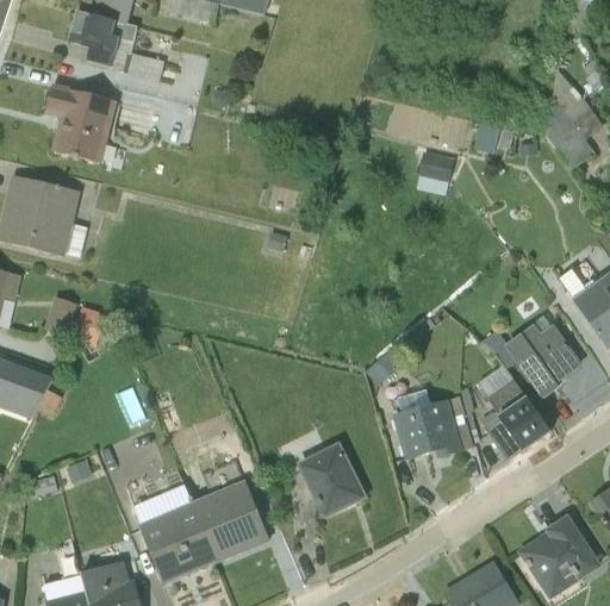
[(80,0),(78,12),(128,24),(132,0),(80,0)]
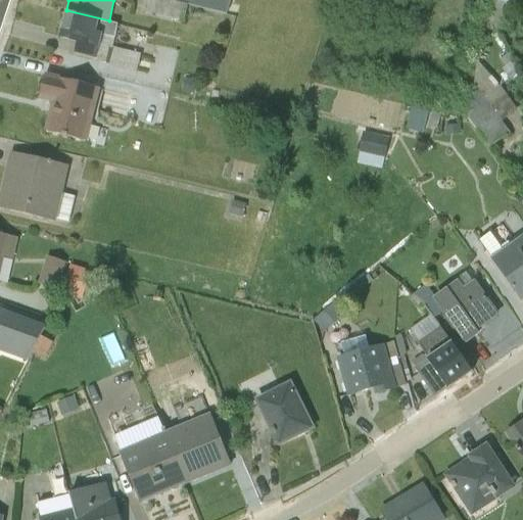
[(180,0),(227,12),(230,0),(180,0)]
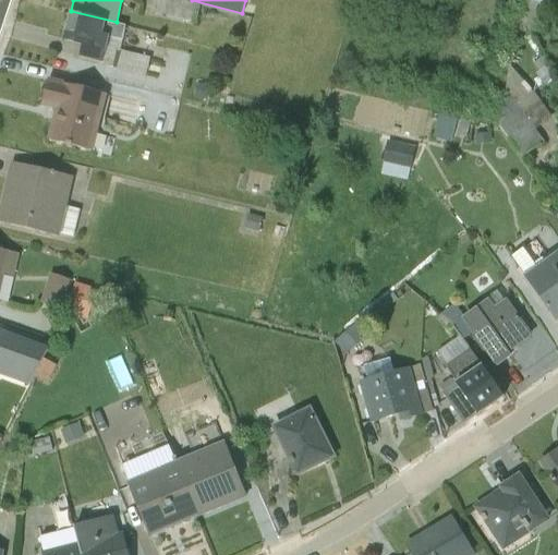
[(519,0),(518,14),(531,34),(535,34),(540,0),(519,0)]
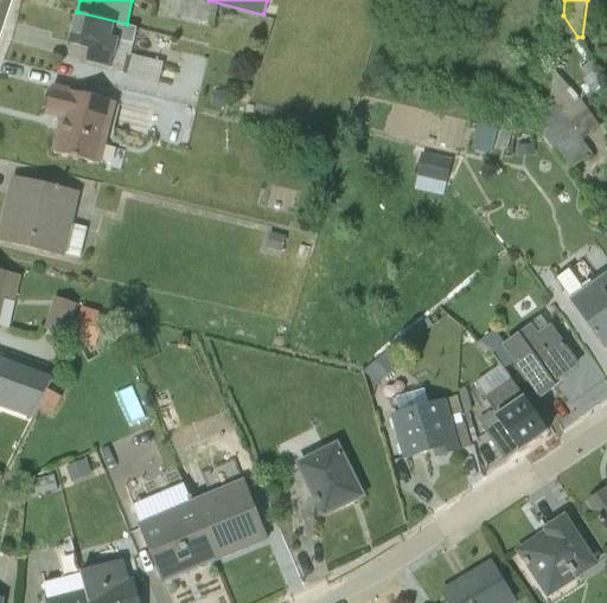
[(77,12),(72,31),(78,33),(77,42),(89,45),(85,57),(110,64),(113,70),(158,79),(163,61),(131,52),(136,25),(127,24),(77,12)]
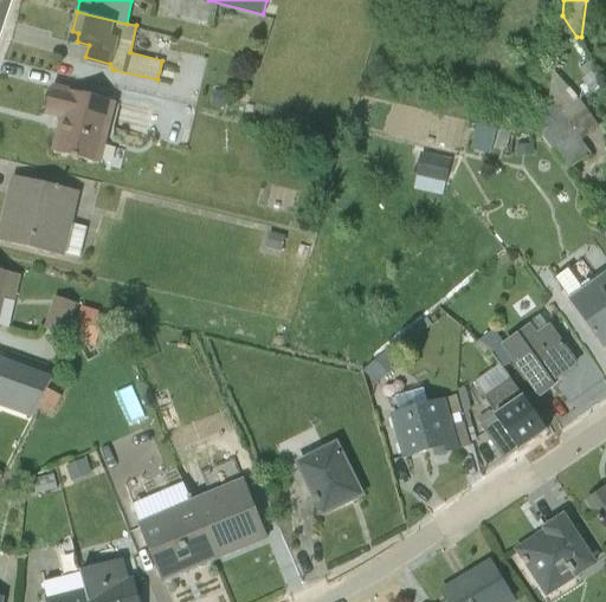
[(588,59),(578,65),(584,75),(581,76),(586,84),(599,75),(588,59)]
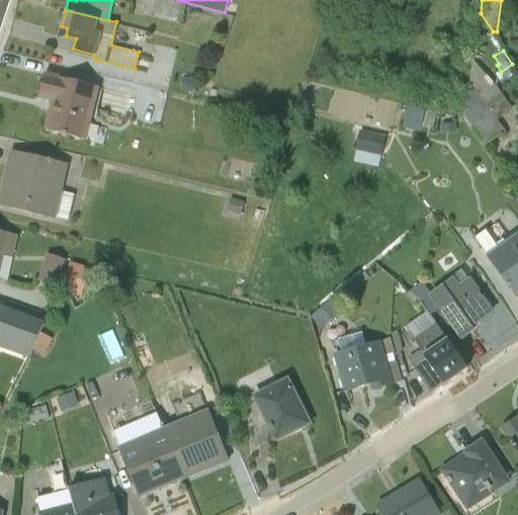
[(473,57),(463,116),(484,145),(504,130),(496,117),(512,107),(473,57)]
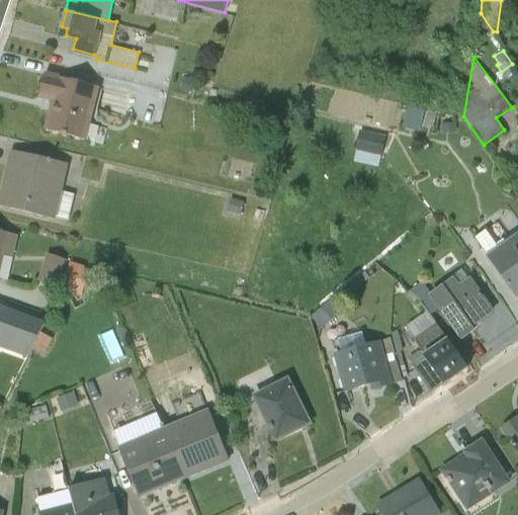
[(86,138),(99,86),(44,72),(38,94),(53,98),(45,129),(62,133),(66,134),(66,133),(86,138)]
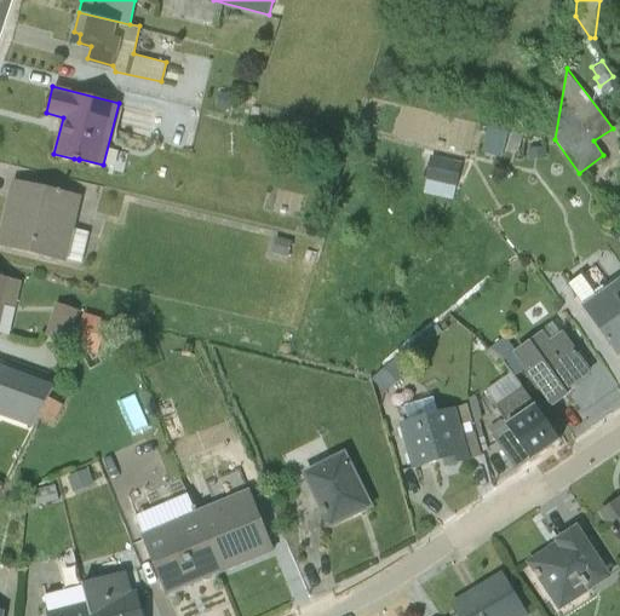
[(488,124),(481,150),(500,155),(506,128),(488,124)]
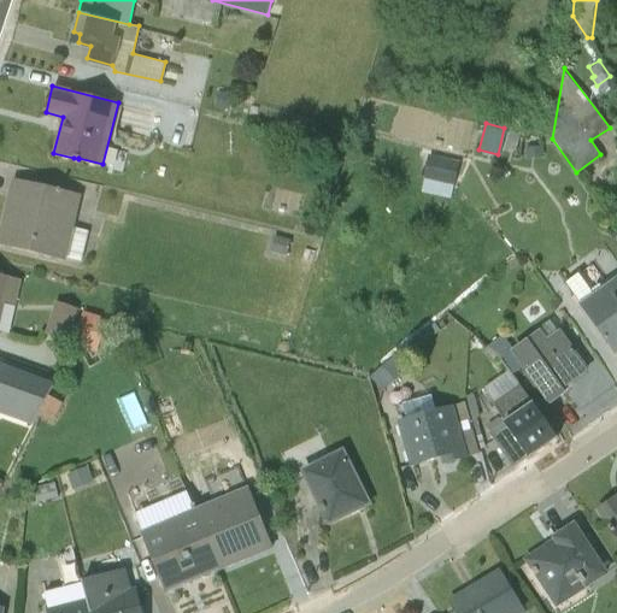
[(422,177),(453,183),(459,159),(428,152),(422,177)]
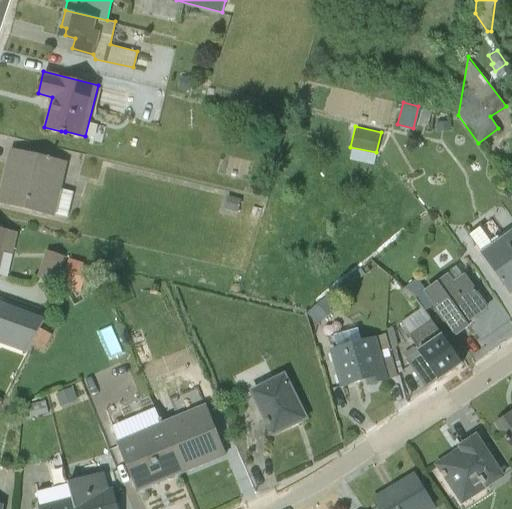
[(0,190),(0,203),(54,216),(55,213),(68,216),(74,190),(60,187),(66,161),(11,147),(0,190)]
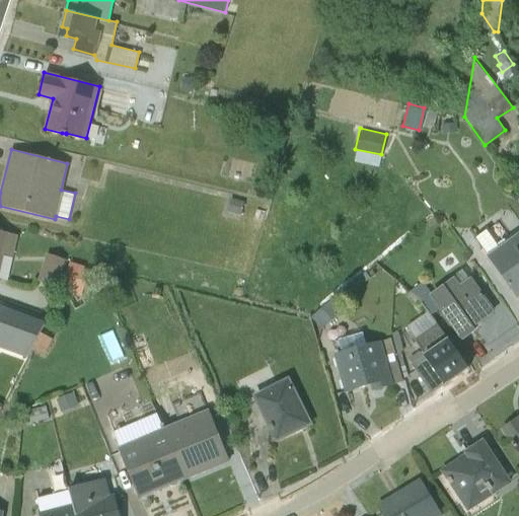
[(381,154),(355,149),(353,160),(378,165),(381,154)]
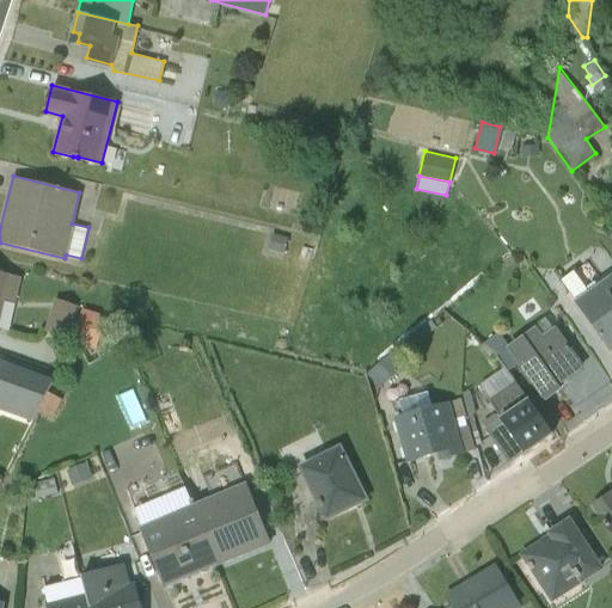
[(269,231),(264,246),(282,251),(287,235),(269,231)]
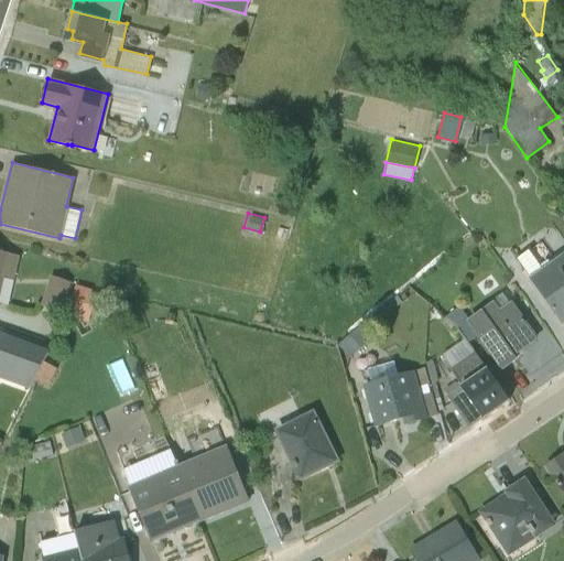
[(563,248),(540,265),(528,248),(519,256),(553,311),(554,310),(557,314),(561,317),(563,319),(563,248)]
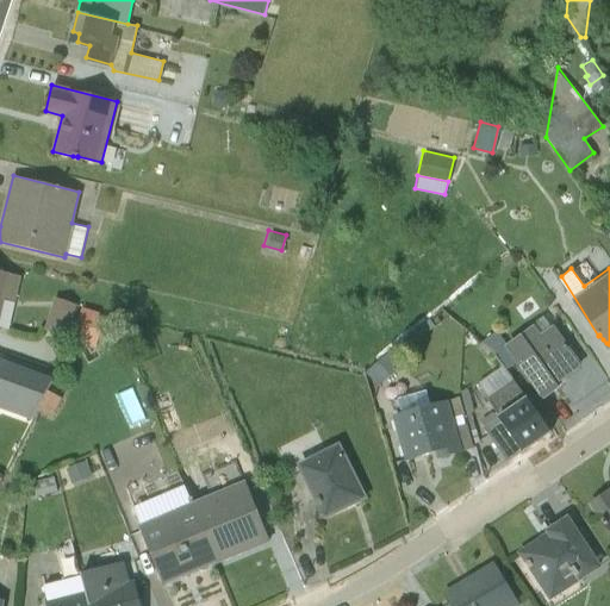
[(0,308),(4,297),(13,299),(19,275),(0,269),(0,308)]
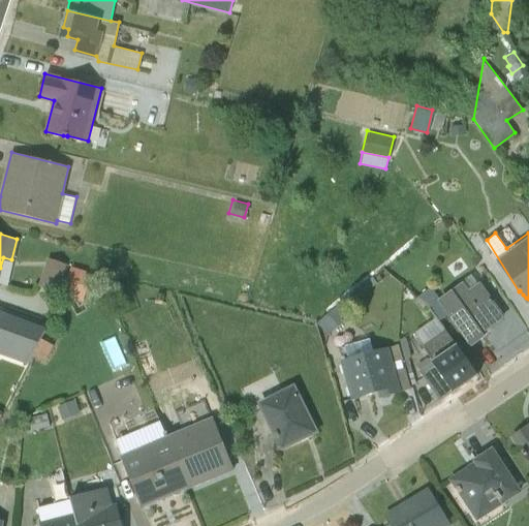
[(47,256),(37,284),(57,291),(66,264),(47,256)]
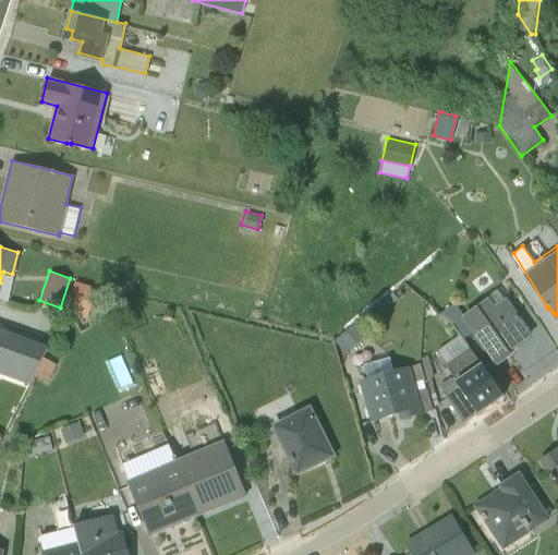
[(74,280),(64,310),(86,317),(92,301),(91,286),(74,280)]
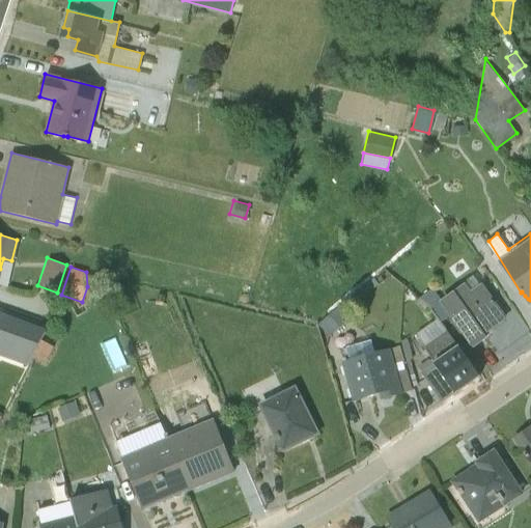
[(503,317),(473,275),(442,299),(432,287),(419,297),(430,309),(440,322),(449,311),(474,344),(486,335),(484,331),(503,317)]
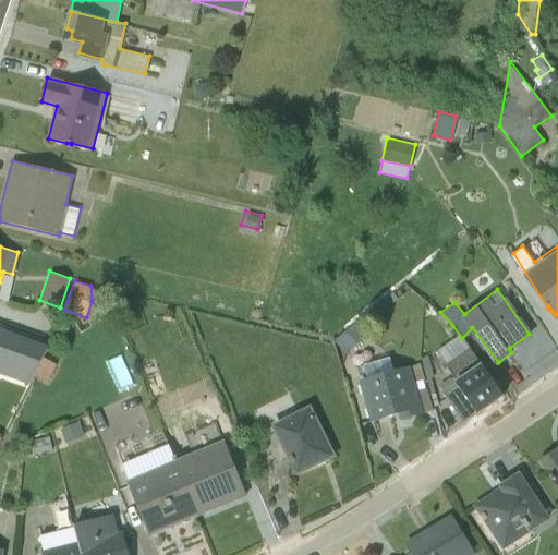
[(354,322),(334,339),(344,352),(365,336),(354,322)]
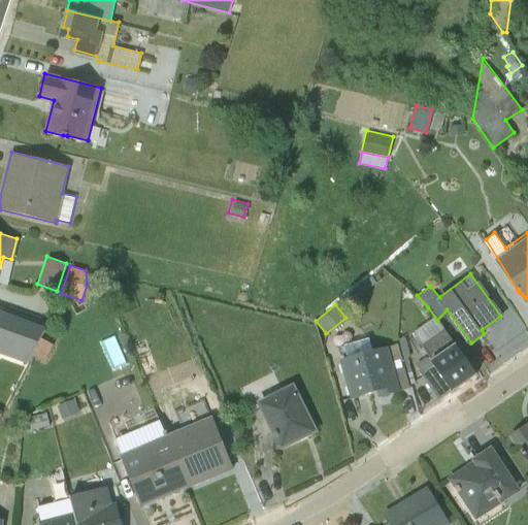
[(418,369),(438,399),(476,373),(437,320),(428,307),(423,324),(442,352),(418,369)]
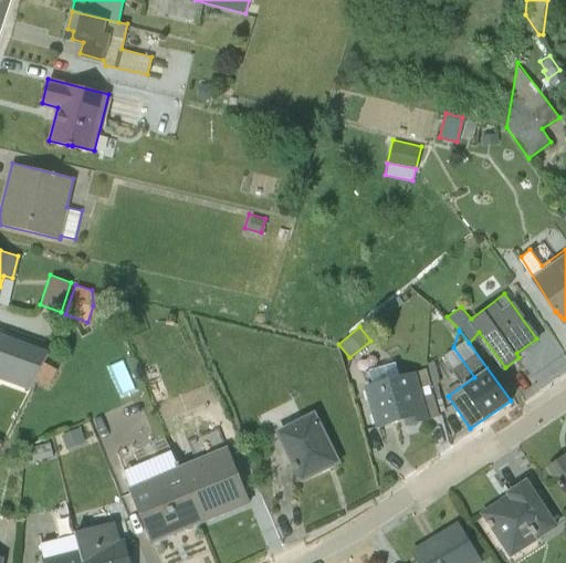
[(0,378),(30,389),(49,351),(0,333),(0,378)]
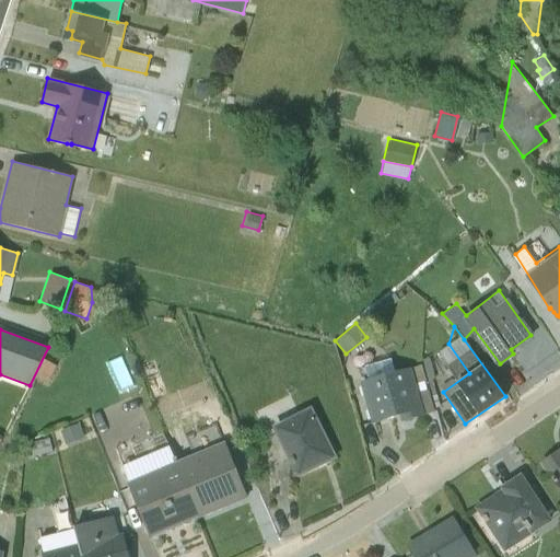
[(404,417),(422,412),(413,384),(427,381),(421,364),(393,372),(388,358),(364,364),(368,379),(361,381),(373,420),(403,412),(404,417)]
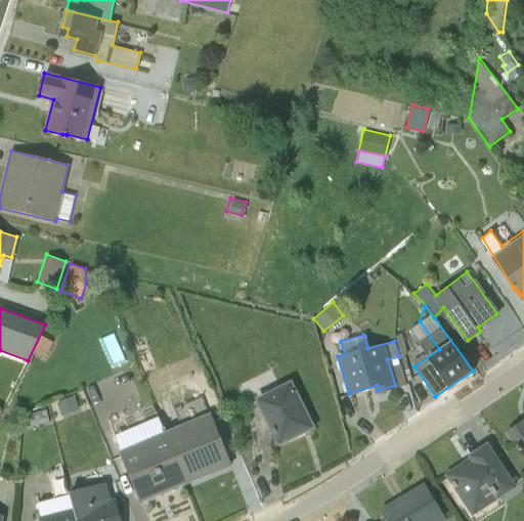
[(280,442),(312,426),(290,381),(258,397),(280,442)]
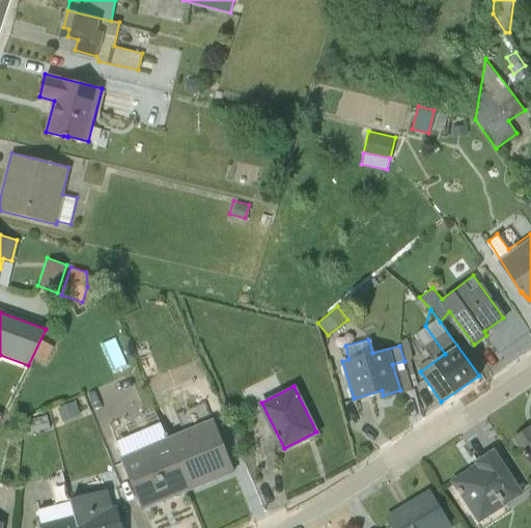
[(210,396),(179,408),(185,421),(215,410),(210,396)]
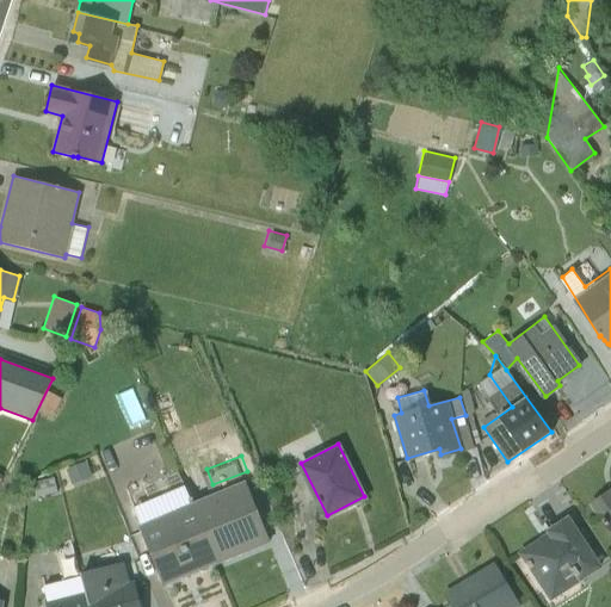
[(86,460),(66,469),(72,484),(92,476),(86,460)]
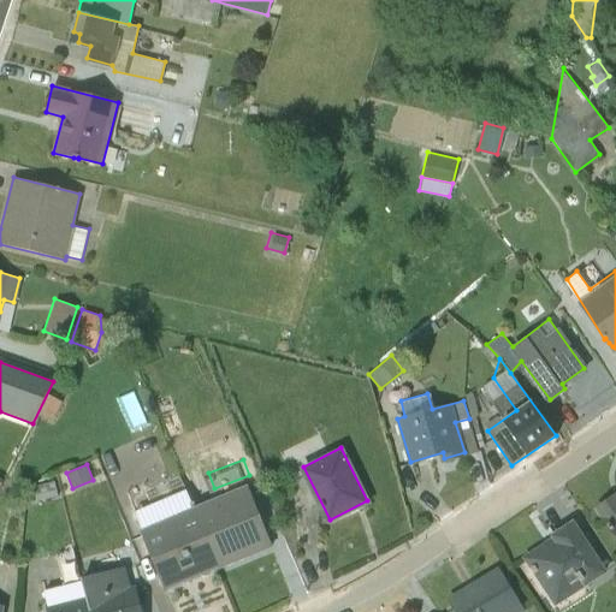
[(218,565),(271,542),(246,483),(193,506),(218,565)]
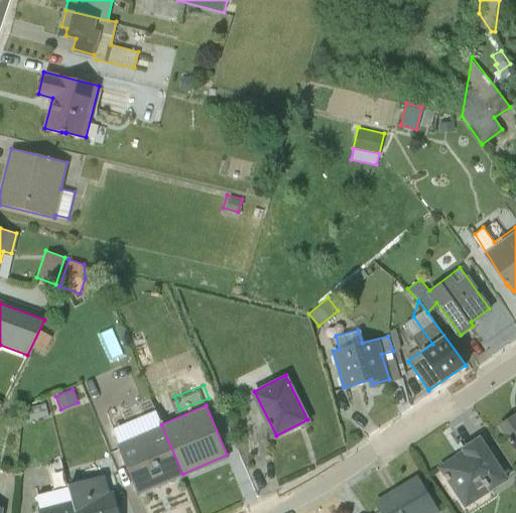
[(500,426),(515,449),(515,416),(515,415),(500,426)]
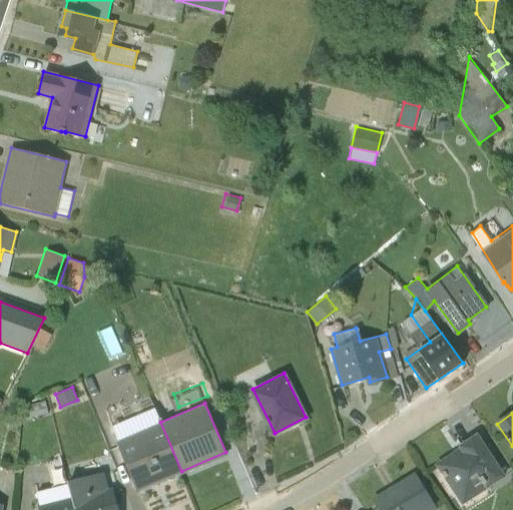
[(116,441),(138,490),(181,471),(160,422),(116,441)]
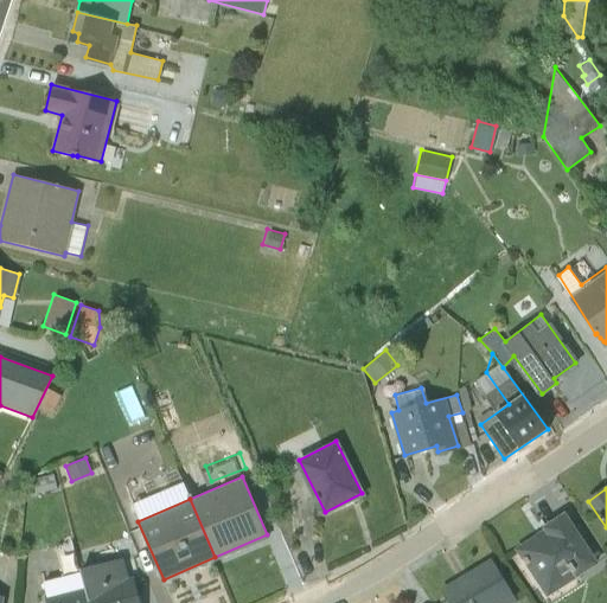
[(519,550),(547,594),(596,563),(566,514),(545,527),(548,532),(519,550)]
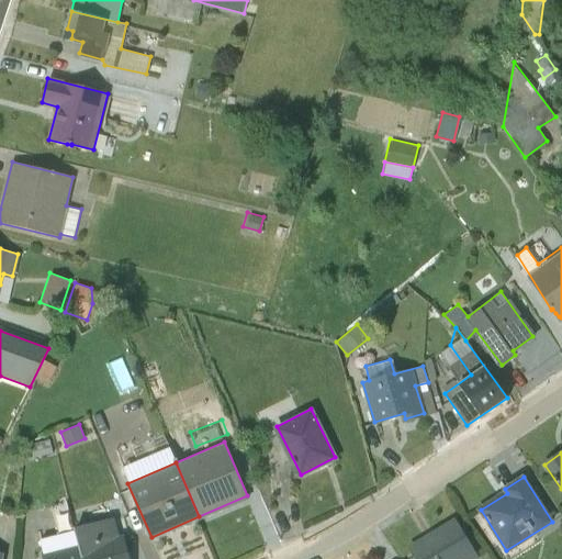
[(75,529),(82,558),(130,558),(123,534),(119,535),(113,518),(75,529)]
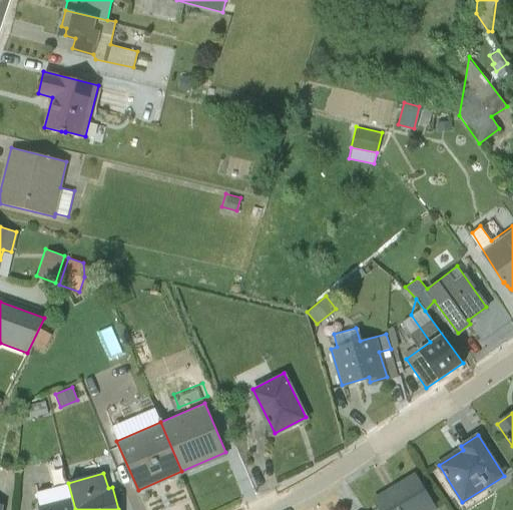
[(377,504),(380,509),(436,509),(437,509),(415,473),(396,484),(399,490),(377,504)]
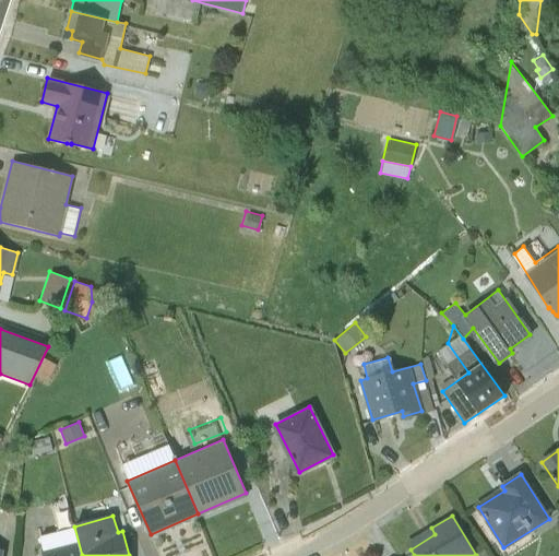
[(82,555),(74,527),(37,536),(42,555),(82,555)]
